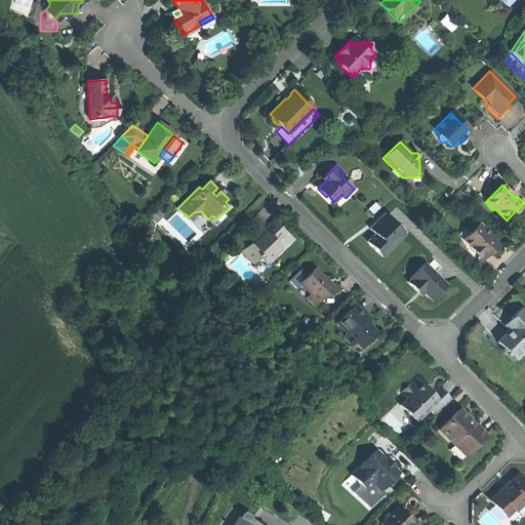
[(220,191),(217,188),(212,193),(216,196),(220,191)]
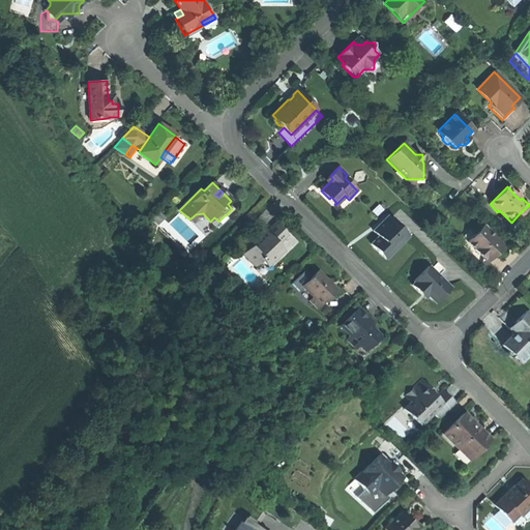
[(387,216),(373,231),(378,236),(371,244),(380,253),(385,259),(408,236),(387,216)]
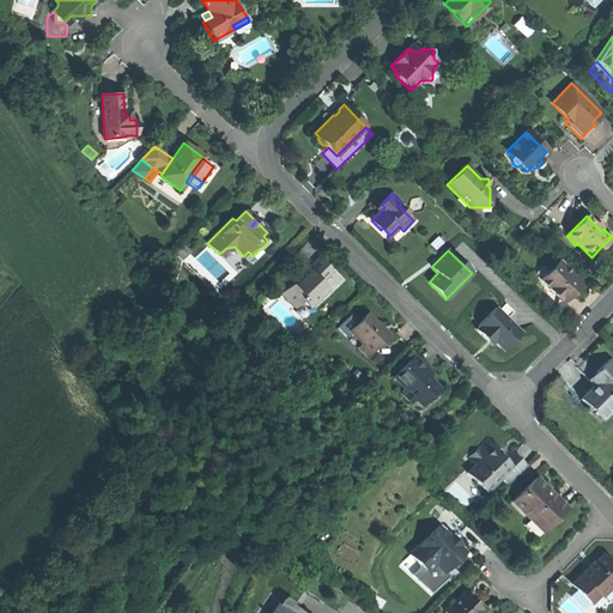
[(327,266),(320,259),(309,269),(307,267),(290,285),(291,285),(283,293),(293,305),(302,297),(305,301),(310,305),(308,307),(309,308),(320,297),(321,297),(329,290),(321,281),(332,271),(327,266)]
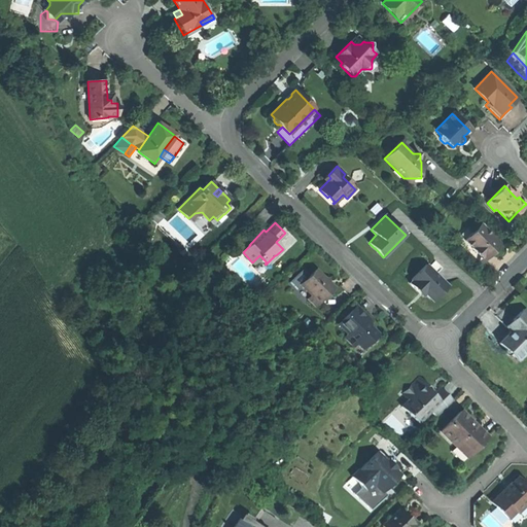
[(495,249),(499,244),(485,230),(484,231),(479,225),(464,240),(472,247),(471,248),(481,258),(489,250),(491,253),(495,249)]
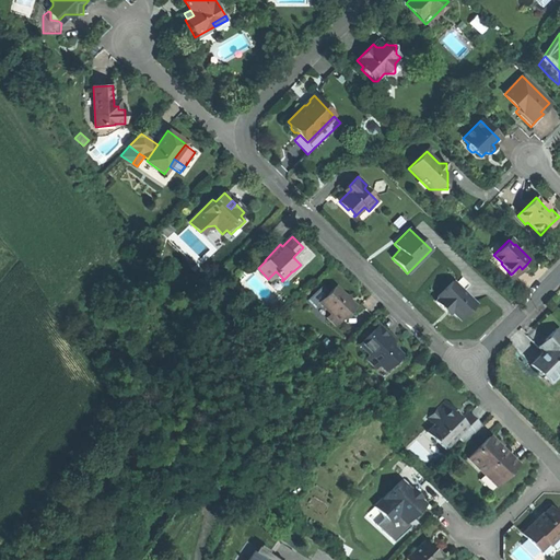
[(514,277),(522,269),(520,266),(511,275),(514,277)]
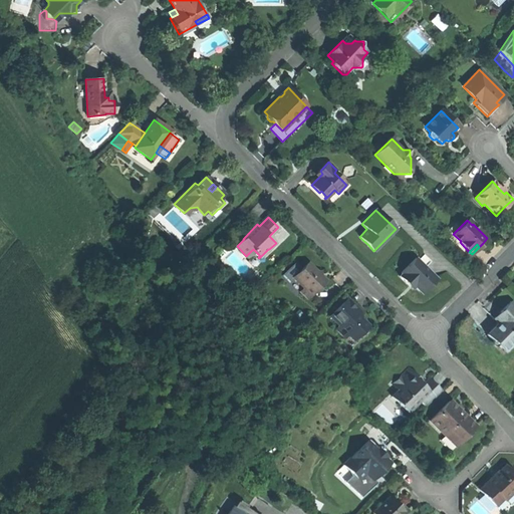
[(249,258),(256,252),(253,249),(246,256),(249,258)]
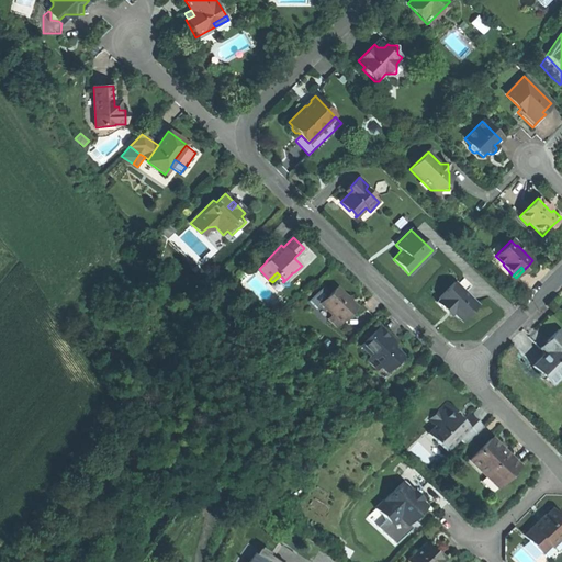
[(462,280),(457,285),(464,292),(470,288),(462,280)]
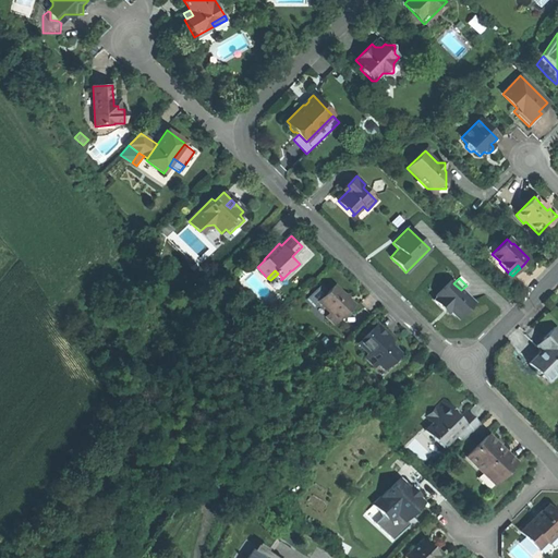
[(453,283),(451,280),(435,296),(436,298),(434,300),(437,303),(440,306),(443,304),(450,311),(458,318),(473,303),(461,290),(453,283)]
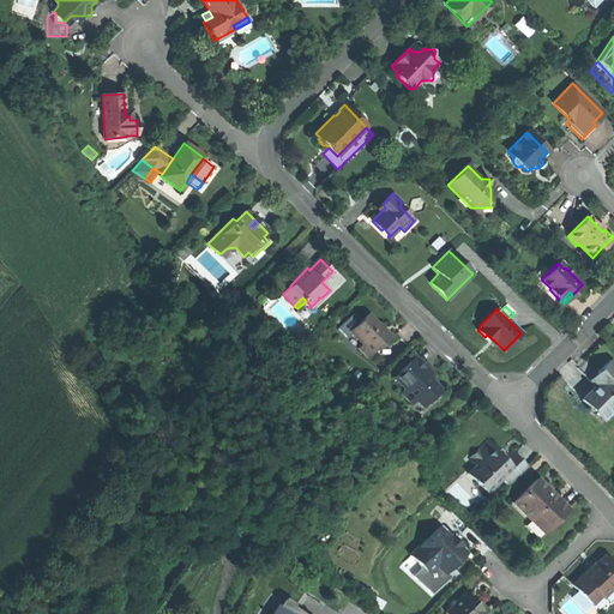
[(368,356),(389,336),(384,330),(384,324),(377,324),(372,319),(367,314),(360,323),(359,325),(351,332),(363,343),(359,348),(368,356)]
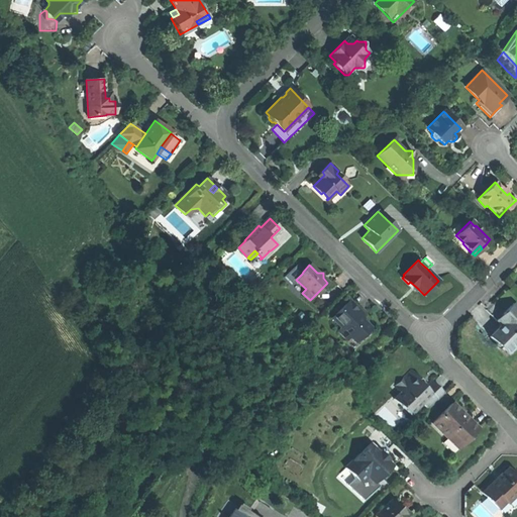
[(414,291),(417,288),(410,282),(408,284),(414,291)]
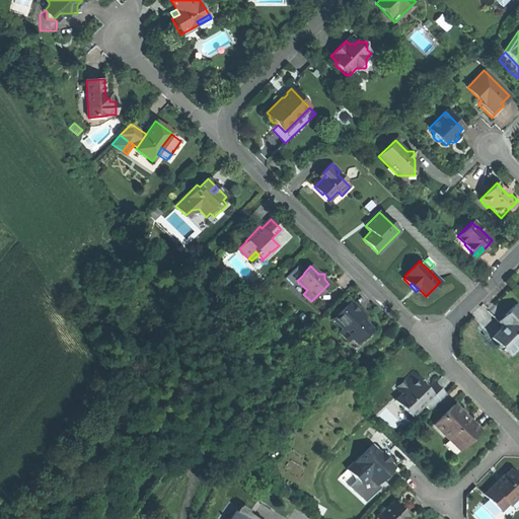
[(358,307),(352,301),(334,319),(344,329),(340,332),(350,342),(353,339),(359,344),(372,329),(362,319),(358,315),(362,311),(358,307)]
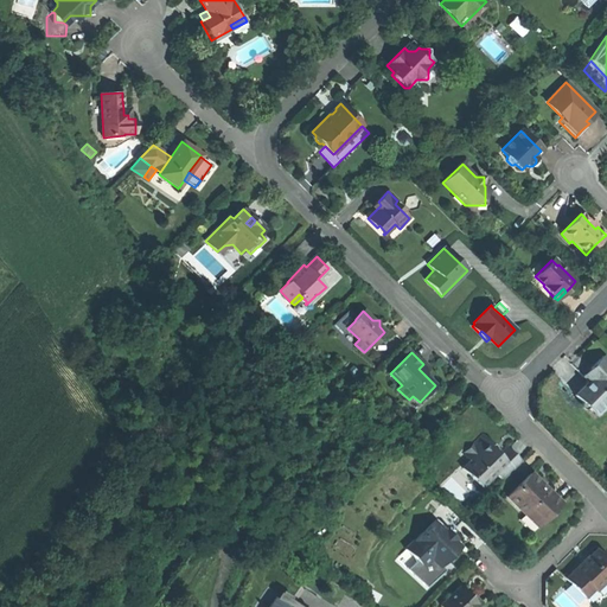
[(575,396),(585,406),(592,398),(601,408),(606,401),(606,363),(605,365),(599,359),(595,364),(590,369),(596,375),(589,382),(575,396)]
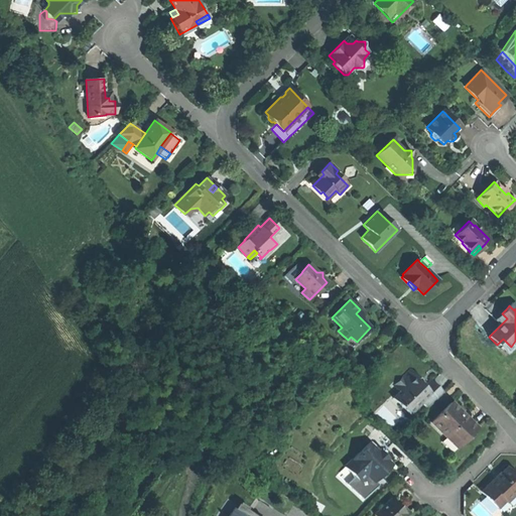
[(495,319),(501,325),(507,318),(502,313),(495,319)]
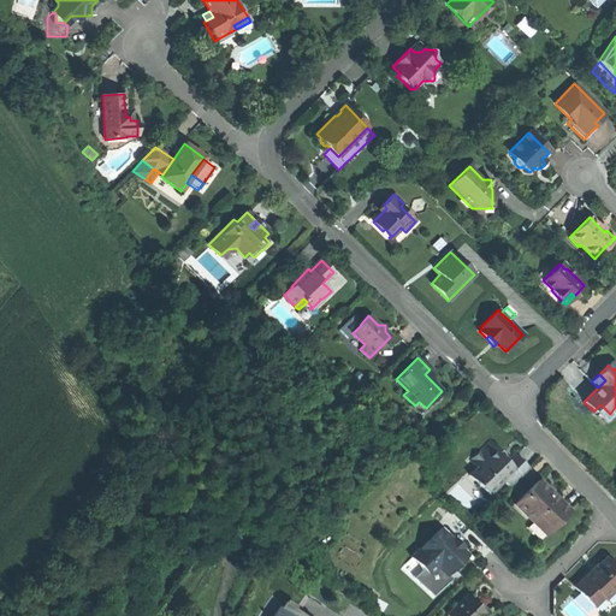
[(603,420),(610,414),(600,404),(593,412),(603,420)]
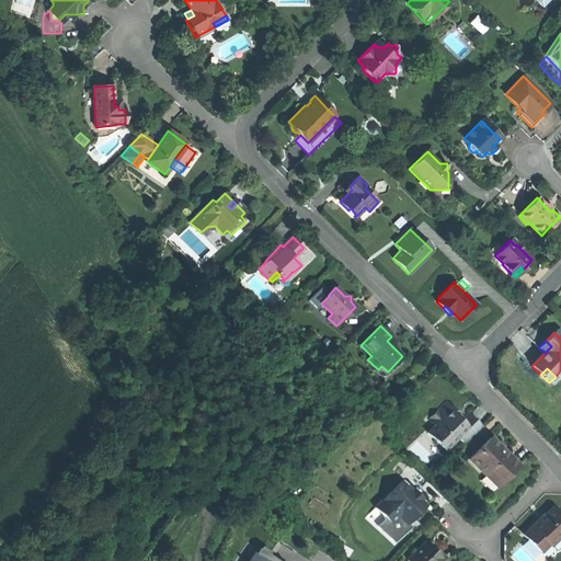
[(457,438),(465,445),(482,426),(469,413),(461,421),(455,414),(456,412),(453,408),(447,402),(428,420),(435,426),(427,433),(445,450),(457,438)]
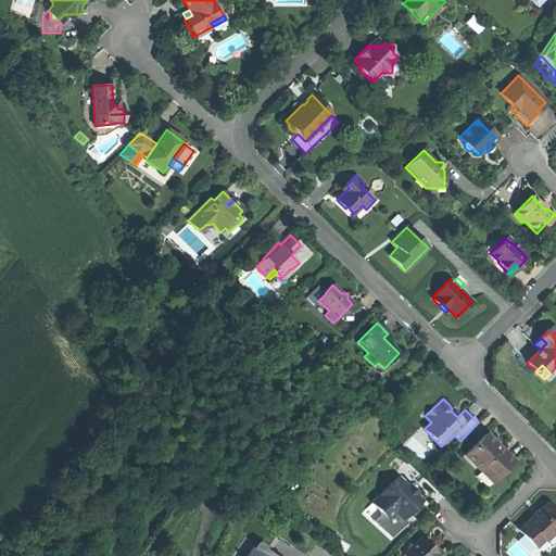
[(465,455),(481,471),(484,468),(495,479),(500,476),(502,476),(506,471),(506,468),(514,460),(501,447),(487,434),(465,455)]
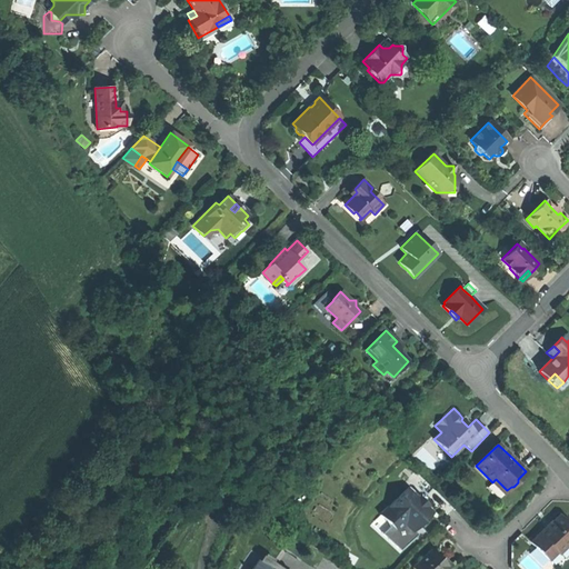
[(503,493),(507,490),(496,479),(492,482),(503,493)]
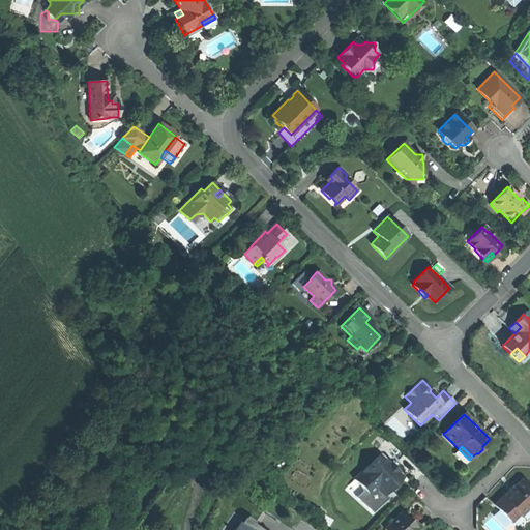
[(404,475),(382,452),(353,480),(362,491),(373,500),(380,493),(383,495),(394,484),(404,475)]
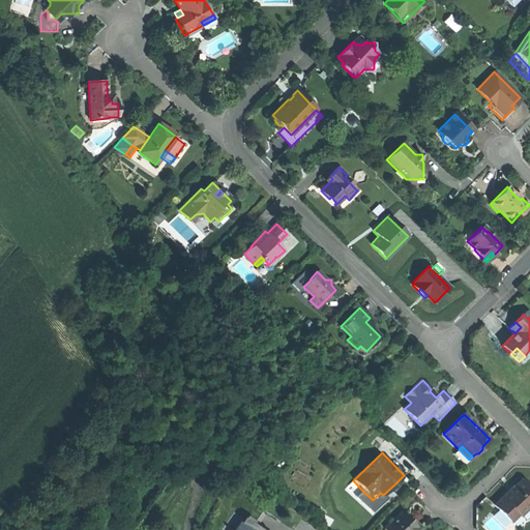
[(494,505),(506,518),(513,510),(519,516),(520,517),(529,505),(529,488),(521,479),(494,505)]
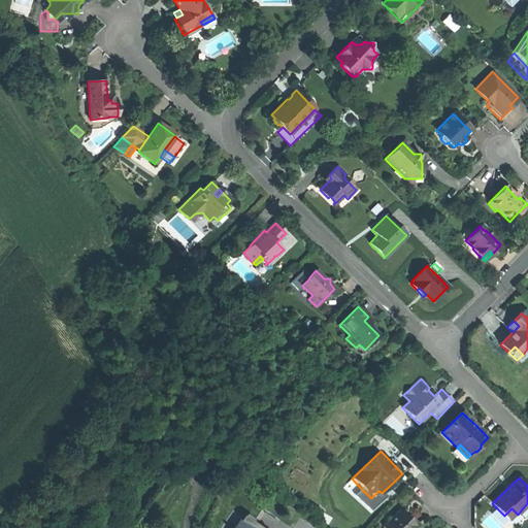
[(374,507),(382,500),(382,493),(378,491),(371,498),(361,489),(359,492),(359,501),(365,507),(374,507)]
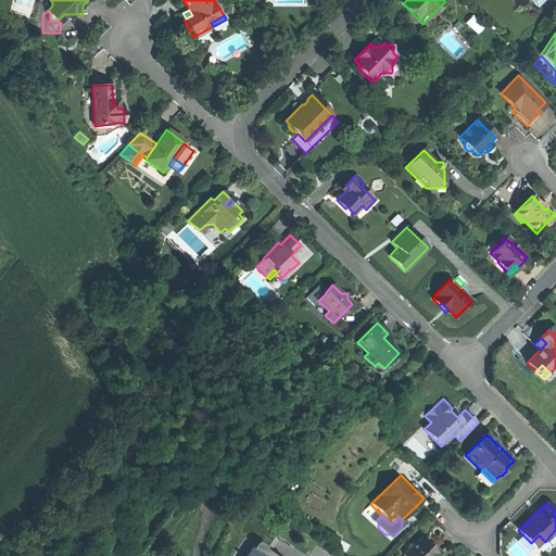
[(252,540),(266,550),(276,536),(262,527),(252,540)]
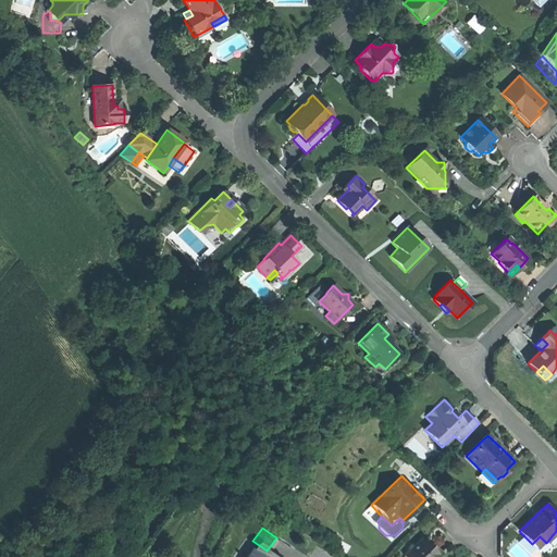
[(424,536),(421,539),(429,546),(434,546),(424,536)]
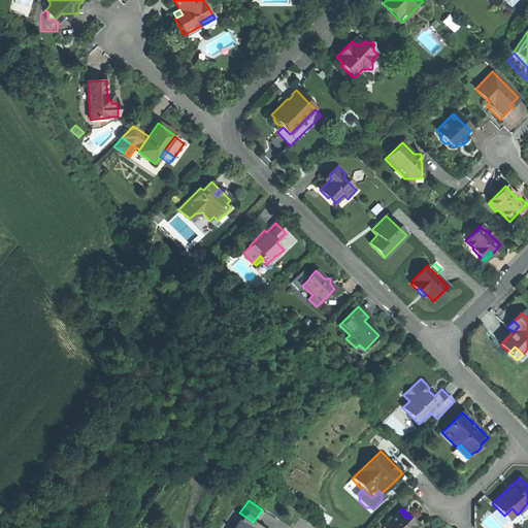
[(509,521),(517,514),(512,508),(504,516),(509,521)]
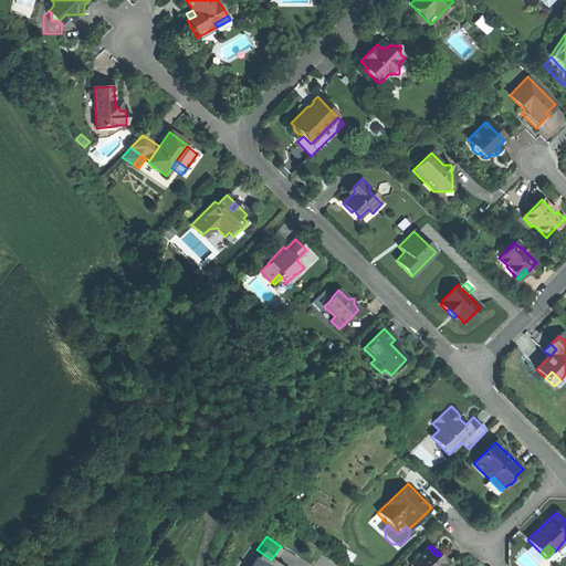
[(280,565),(271,559),(257,549),(251,546),(239,564),(242,565),(280,565)]
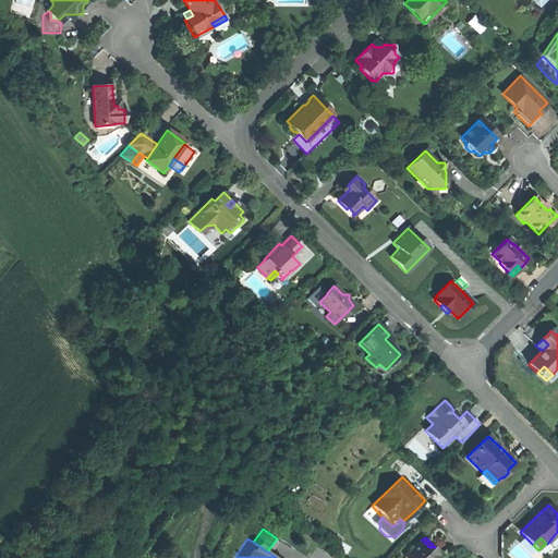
[(422,540),(405,557),(438,557),(443,554),(438,550),(435,547),(429,547),(422,540)]
